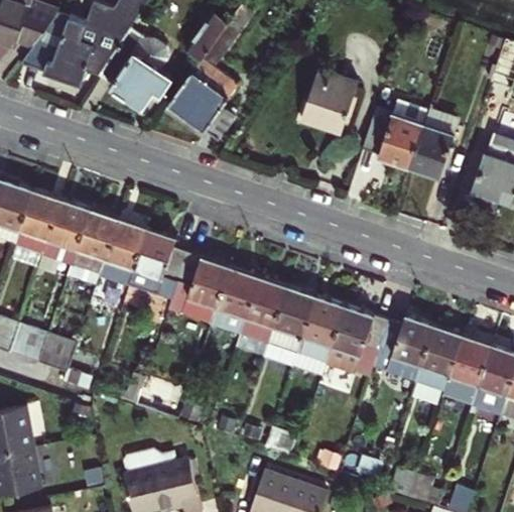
[(0,44),(13,49),(15,45),(32,50),(57,15),(58,14),(30,4),(31,0),(0,0),(0,44)]
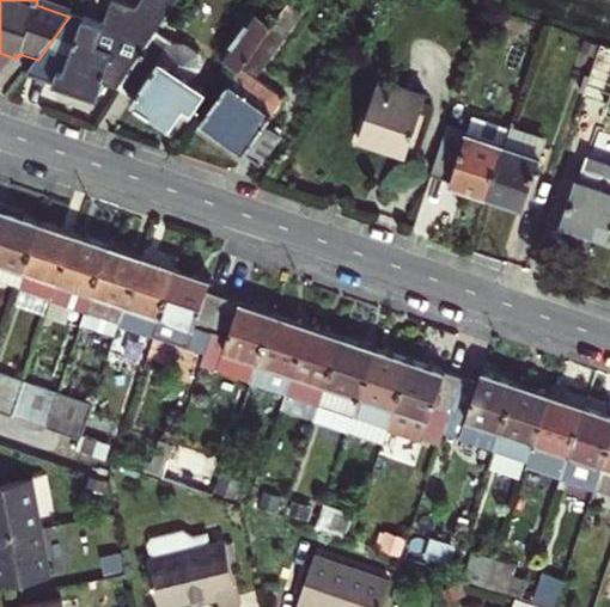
[(101,84),(116,93),(154,36),(177,0),(142,0),(134,13),(110,5),(102,30),(68,18),(38,60),(24,79),(93,102),(101,84)]
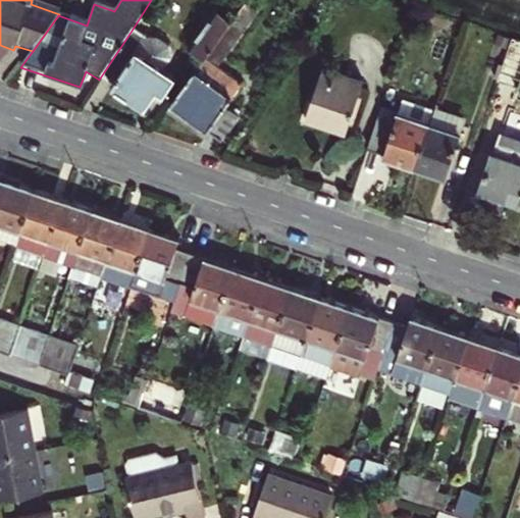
[(213,70),(253,16),(242,8),(227,28),(202,62),(168,109),(218,145),(237,120),(223,111),(239,90),(213,70)]
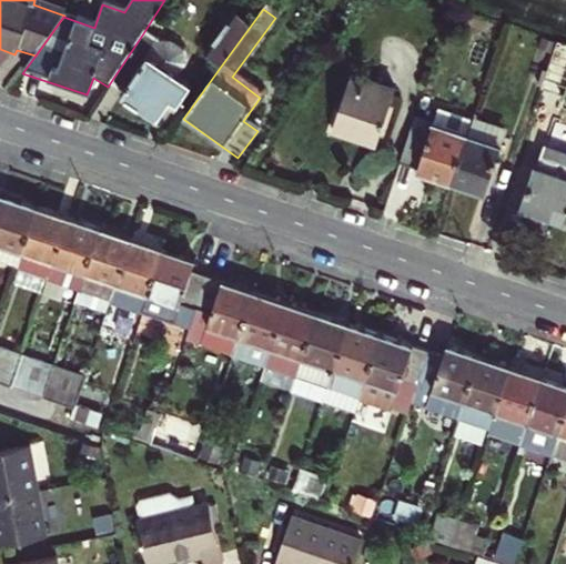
[(206,57),(220,68),(248,30),(232,19),(206,57)]
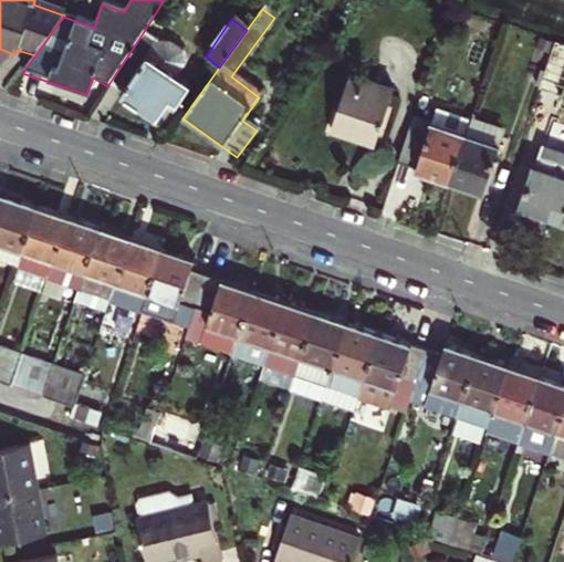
[(156,43),(143,33),(107,86),(122,95),(119,100),(156,122),(169,103),(175,107),(187,87),(174,77),(180,68),(179,55),(165,45),(156,45),(156,43)]
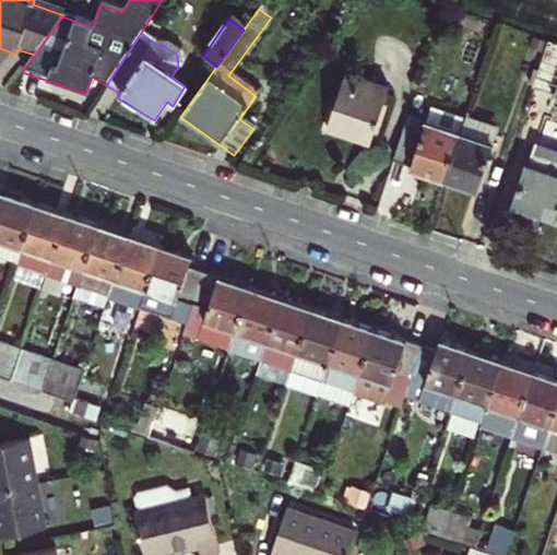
[(556,47),(548,45),(533,90),(549,95),(556,73),(556,47)]
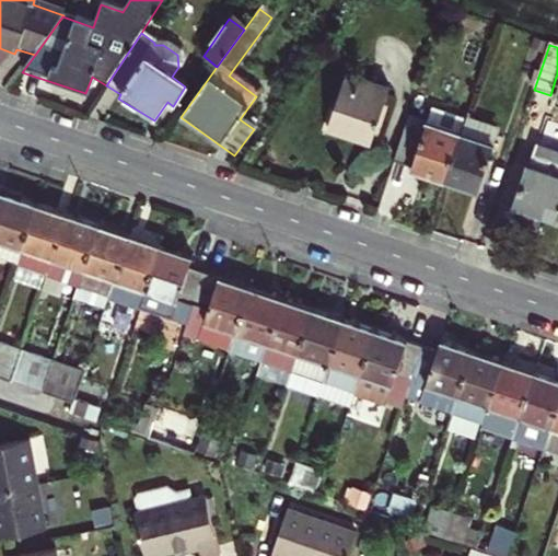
[(384,95),(344,81),(326,134),(368,148),(384,95)]
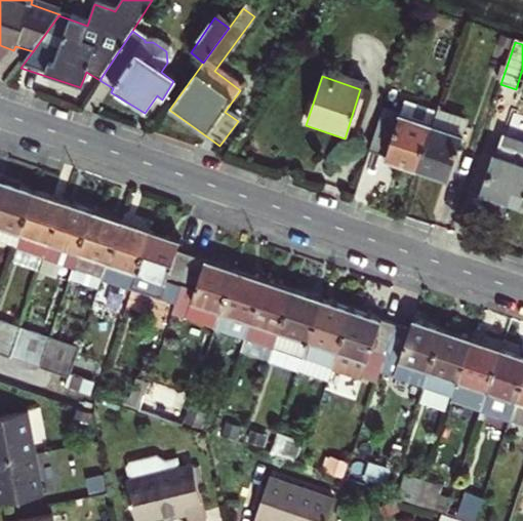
[(415,173),(430,130),(427,129),(431,115),(403,106),(398,119),(381,113),(368,154),(383,159),(384,162),(415,173)]
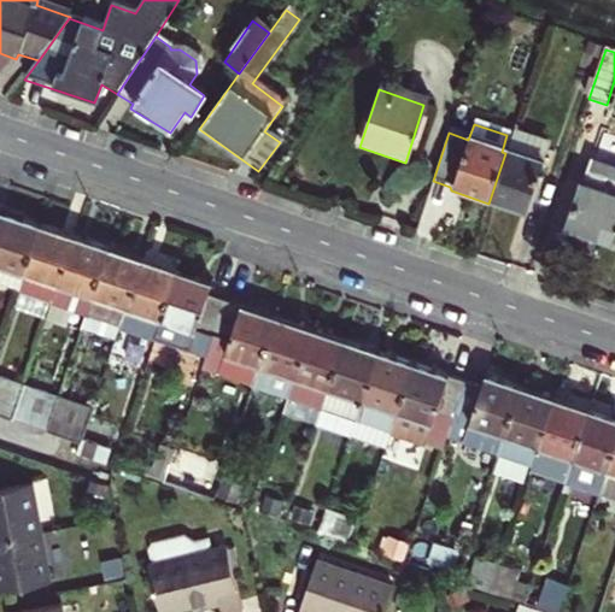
[(540,165),(505,153),(488,204),(523,215),(540,165)]
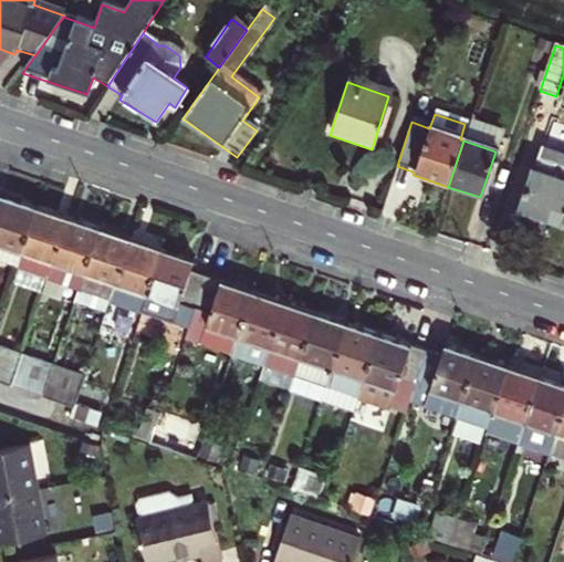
[(563,212),(563,157),(539,149),(520,210),(560,225),(563,212)]
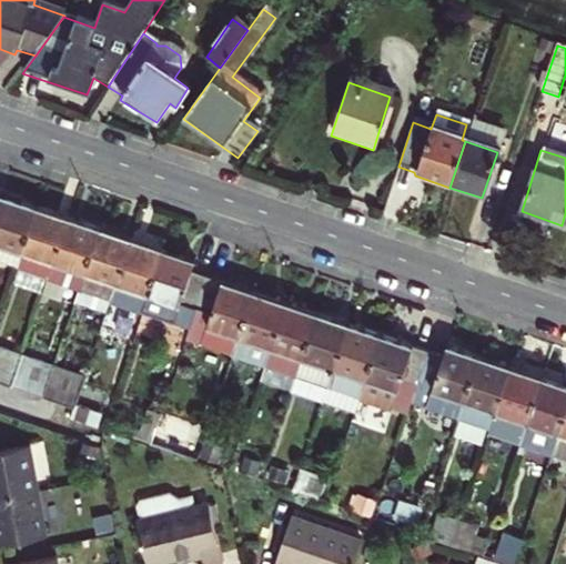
[(0,263),(14,269),(34,211),(0,199),(0,263)]
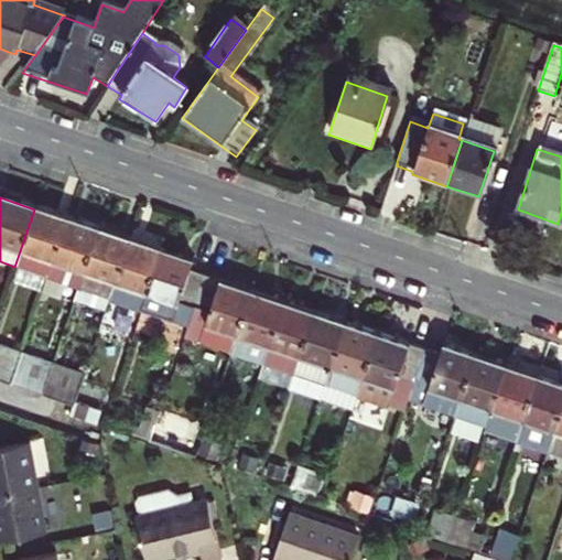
[(65,219),(34,210),(14,267),(19,269),(42,277),(46,278),(65,219)]
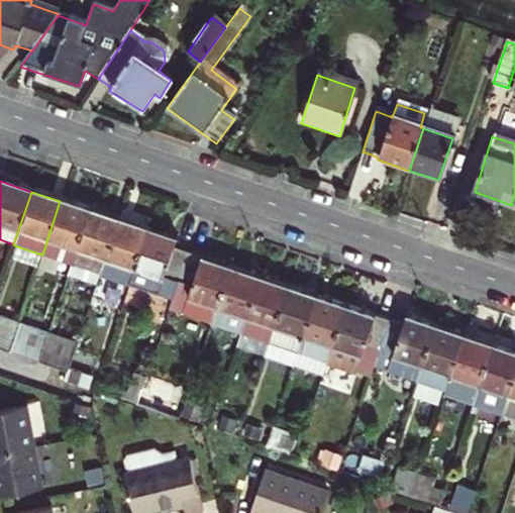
[(42,254),(37,270),(53,275),(58,262),(71,266),(89,211),(60,201),(42,254)]
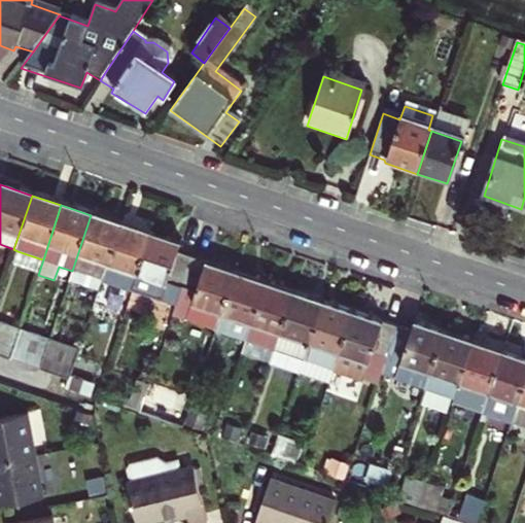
[(119,225),(91,215),(72,271),(68,283),(97,293),(101,281),(119,225)]
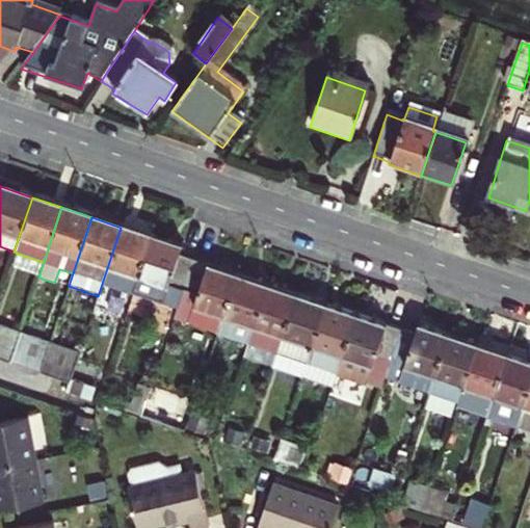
[(151,237),(121,228),(102,284),(131,294),(151,237)]
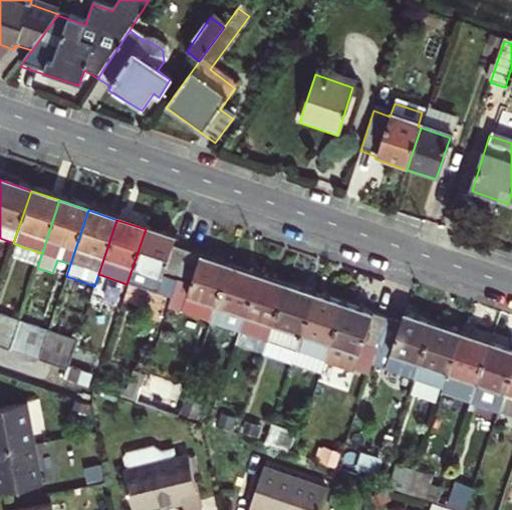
[(146,229),(126,284),(170,299),(186,252),(173,248),(176,239),(146,229)]
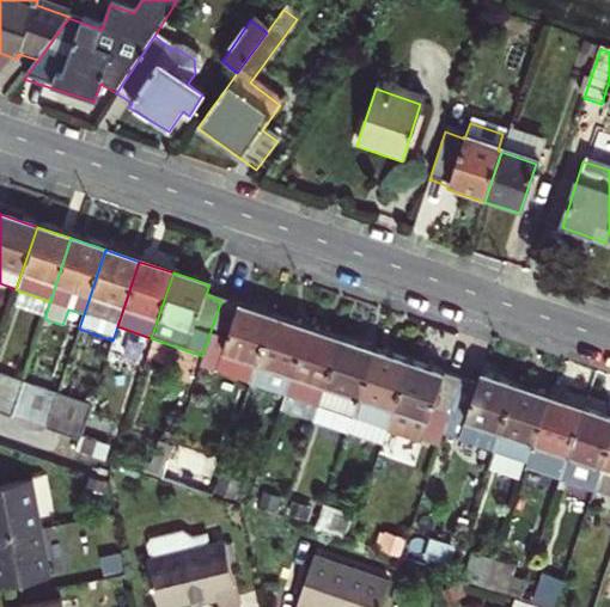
[(46,300),(20,292),(16,305),(41,314),(46,300)]
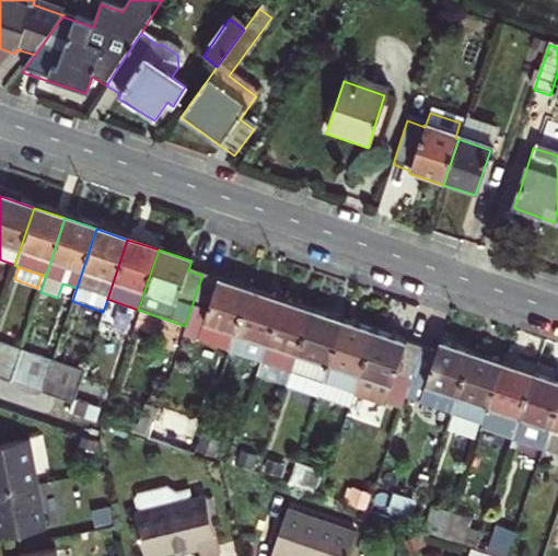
[(228,352),(248,290),(202,275),(185,326),(181,337),(228,352)]
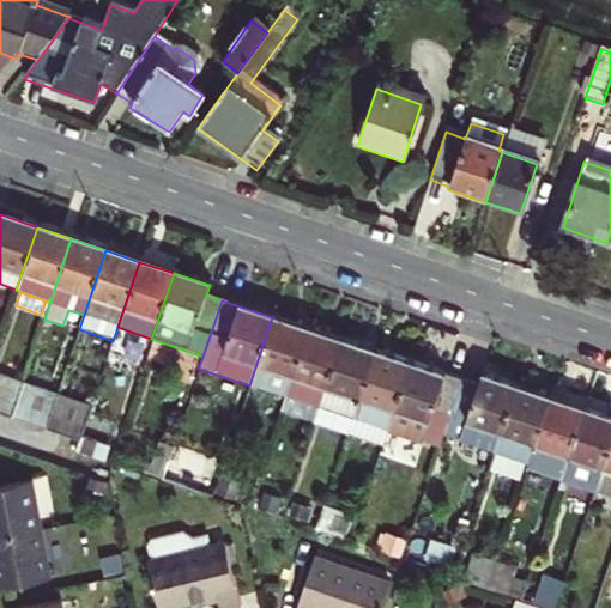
[(285,397),(308,329),(272,317),(249,385),(285,397)]
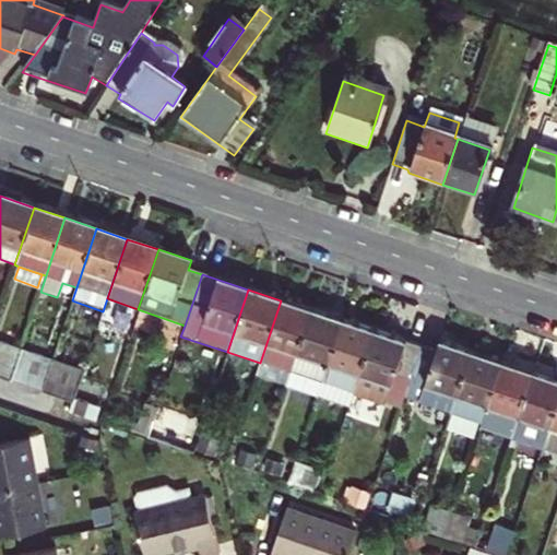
[(285,387),(311,310),(281,300),(260,363),(255,377),(285,387)]
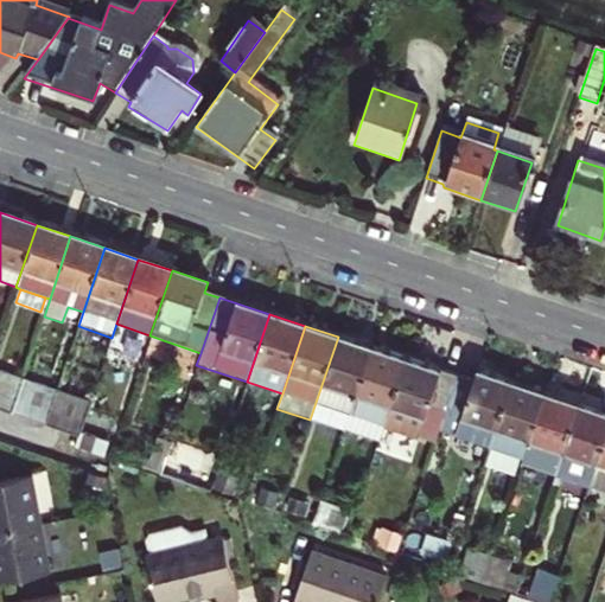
[(371,348),(338,337),(310,420),(344,431),(349,416),(371,348)]
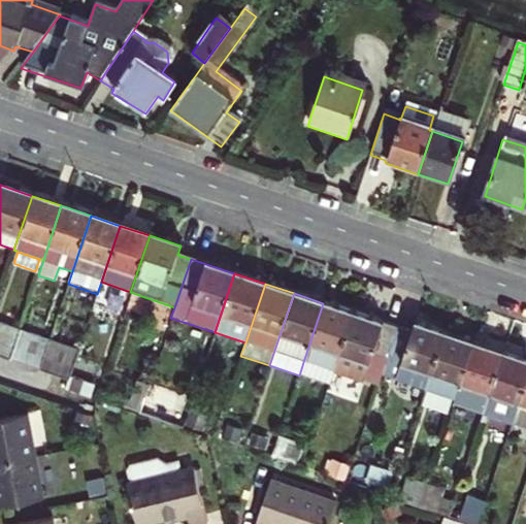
[(352,313),(323,303),(303,362),(299,375),(328,385),(332,372),(352,313)]
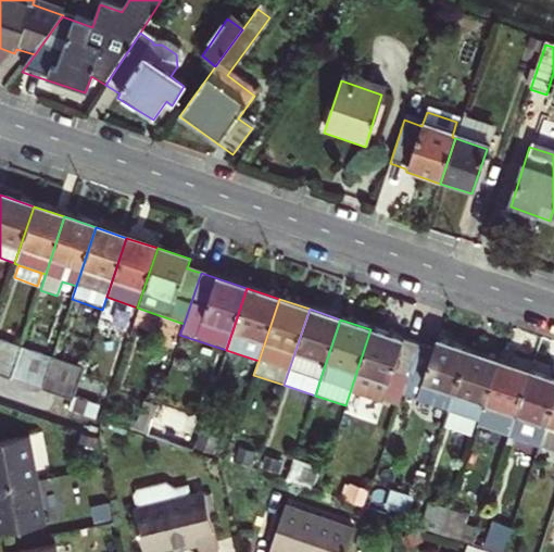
[(417,346),(370,329),(350,392),(382,402),(397,408),(401,396),(407,376),(417,346)]
